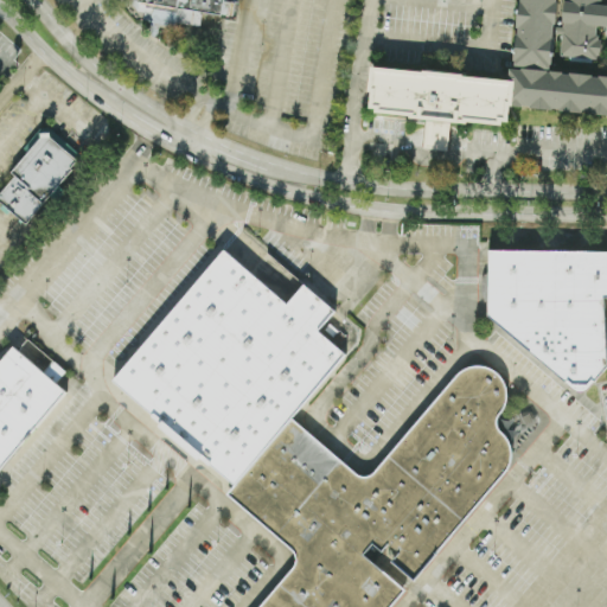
[(236,0),(234,19),(219,18),(221,14),(199,11),(199,13),(200,13),(199,25),(174,21),(174,26),(152,21),(144,19),(145,12),(136,10),(129,0),(236,0)]
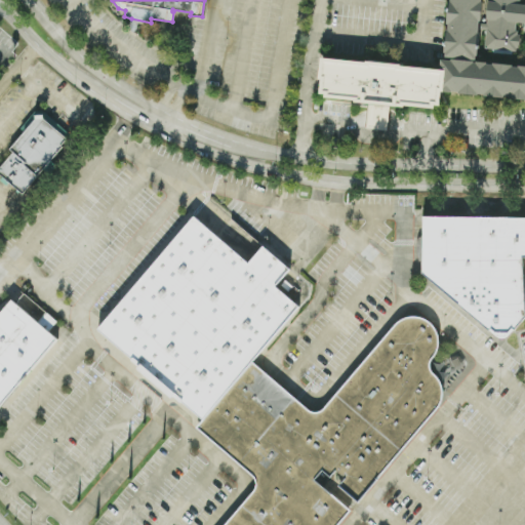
[(448,0),(439,92),(524,101),(524,66),(477,58),(480,45),(514,51),(520,0),(448,0)]
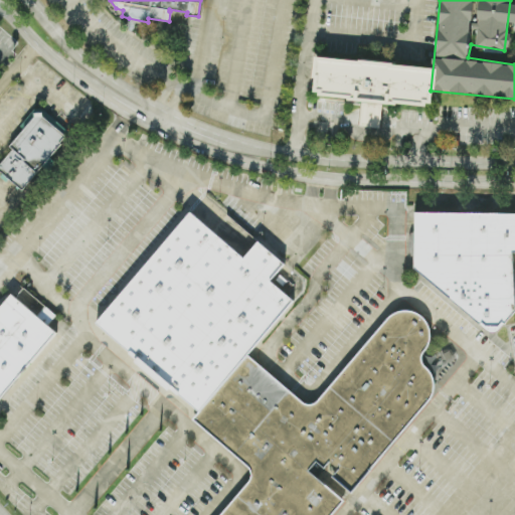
[(323,56),(320,95),(426,104),(430,65),(323,56)]
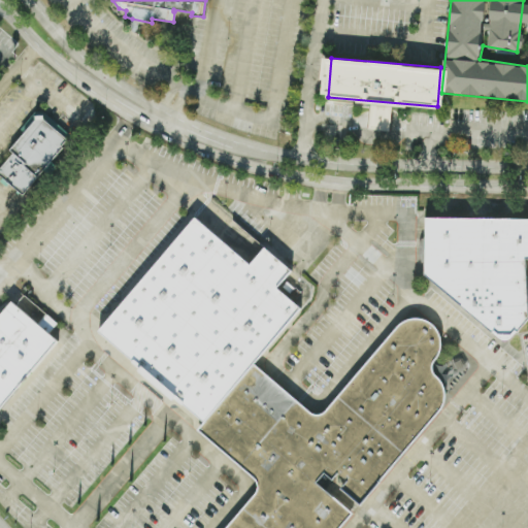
[(68,140),(35,111),(20,130),(24,133),(9,151),(12,154),(0,167),(0,176),(22,195),(68,140)]
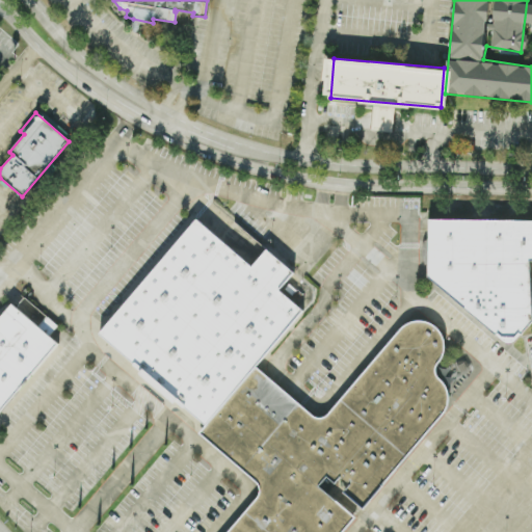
[(329,411),(403,326),(408,322),(420,320),(431,323),(436,326),(444,338),(444,351),(436,364),(435,370),(448,389),(449,394),(447,405),(444,410),(363,506),(344,491),(351,483),(341,475),(335,482),(326,476),(319,483),(355,514),(340,531),(228,531),(259,497),(261,489),(260,484),(258,480),(200,430),(207,422),(100,329),(196,217),(251,264),(266,246),(295,271),(280,288),(303,309),(256,364),(315,415),(321,417),(324,416),(329,411)]
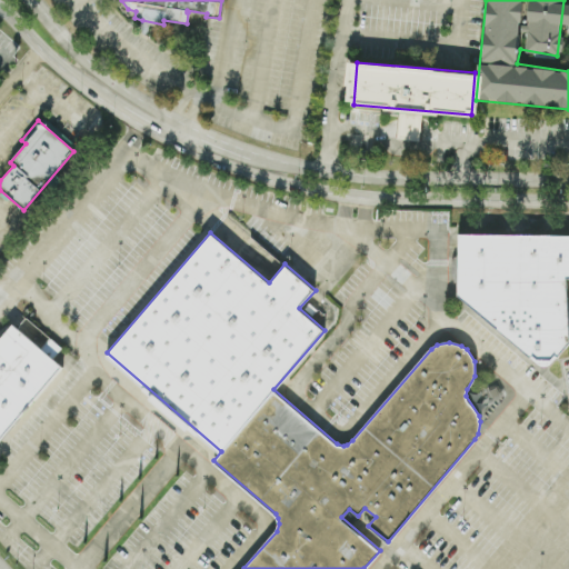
[(459,232),(568,232),(568,276),(566,276),(568,340),(552,362),(545,365),(539,363),(458,295),(459,232)]
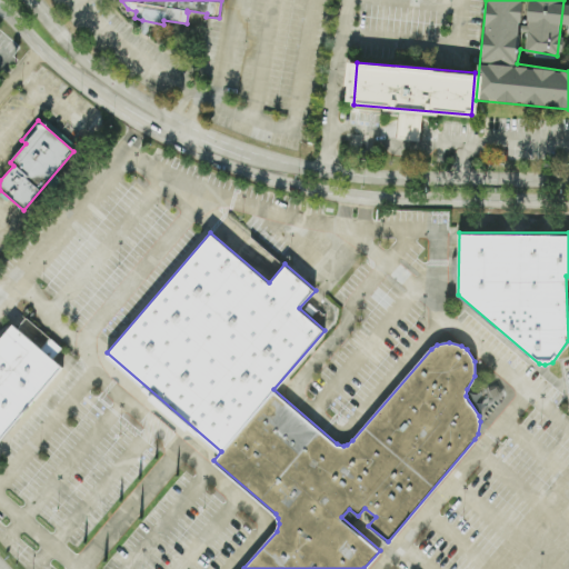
[(0,340),(0,440),(61,370),(11,328),(0,340)]
